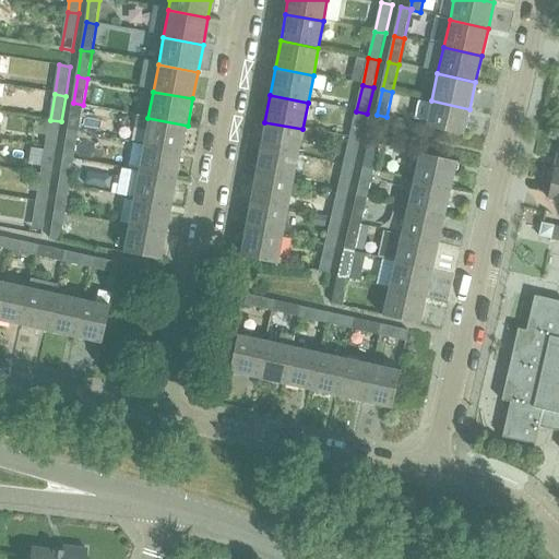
[(470,109),(431,100),(425,128),(463,137),(470,109)]
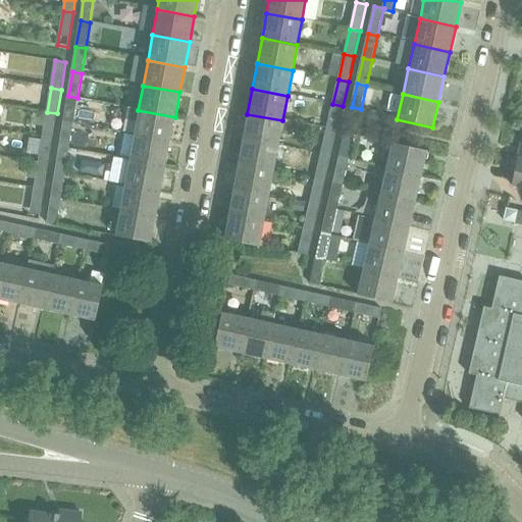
[(68,96),(64,121),(73,123),(77,98),(68,96)]
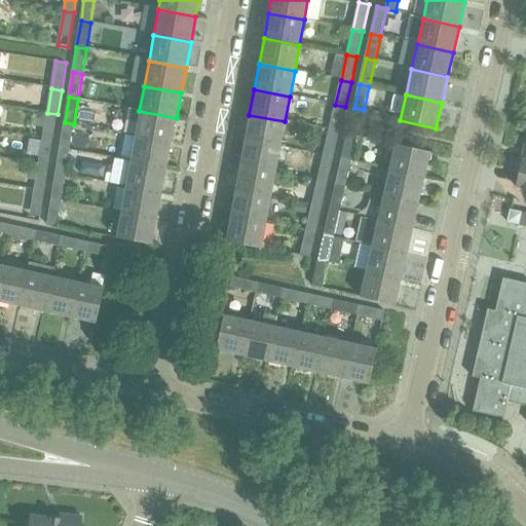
[(335,105),(330,130),(340,133),(345,107),(335,105)]
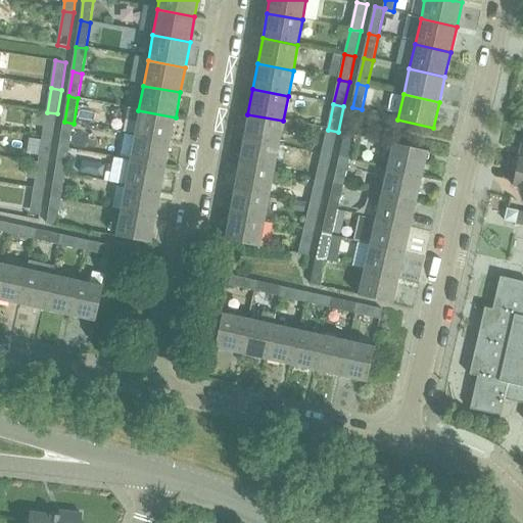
[(128,108),(126,121),(136,123),(134,136),(171,143),(176,117),(138,110),(128,108)]
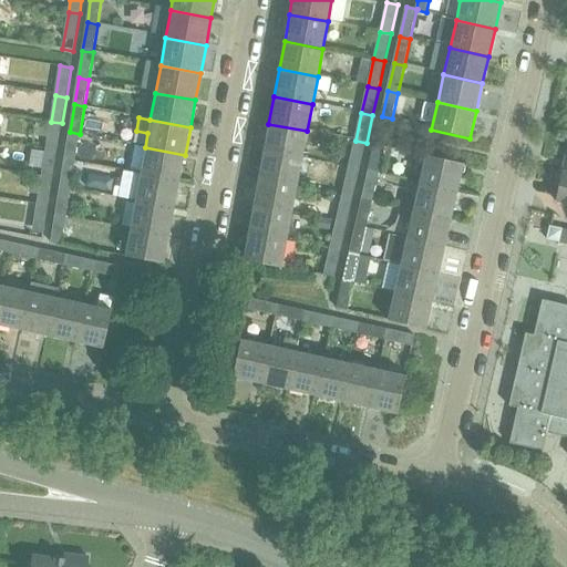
[(48,138),(47,148),(58,151),(62,123),(51,122),(51,125),(38,123),(35,136),(48,138)]
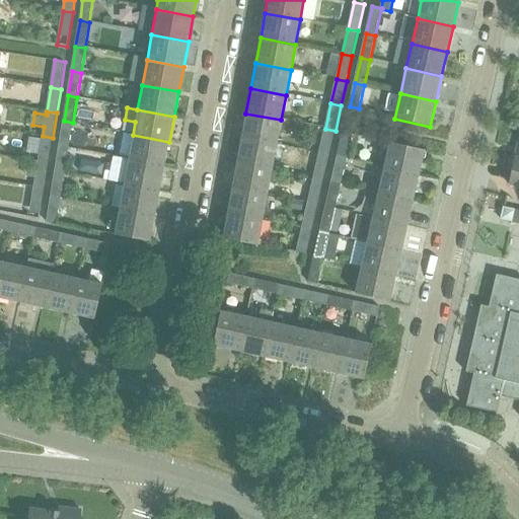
[(245,114),(240,138),(276,145),(281,120),(245,114)]
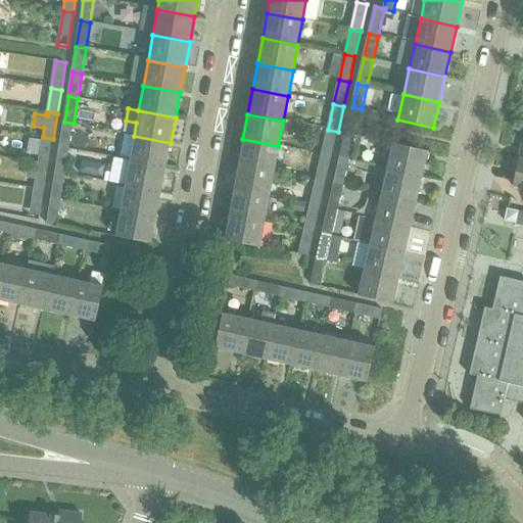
[(64,122),(60,148),(69,150),(74,124),(64,122)]
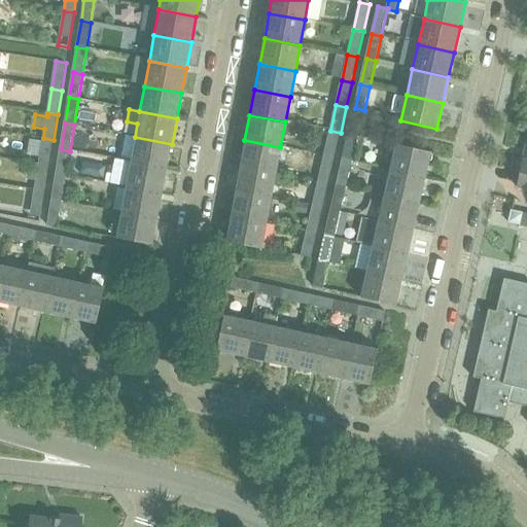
[(330,131),(324,155),(335,157),(341,133),(330,131)]
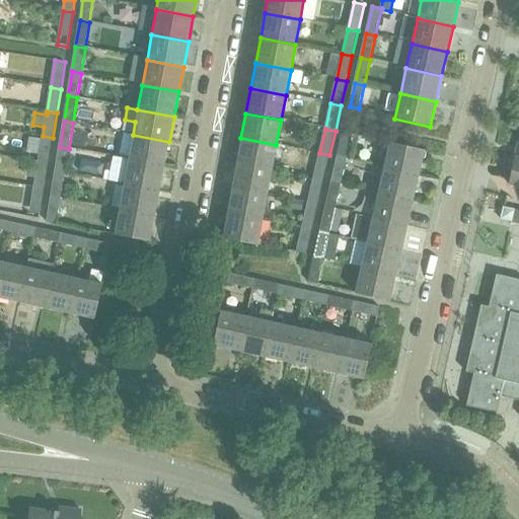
[(344,132),(338,158),(348,160),(354,134),(344,132)]
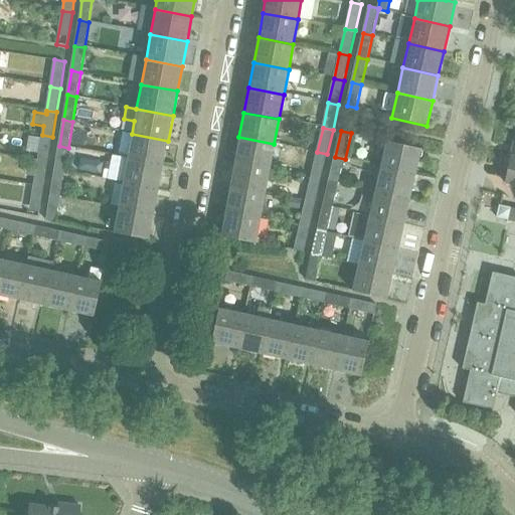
[(132,134),(127,159),(163,166),(168,141),(132,134)]
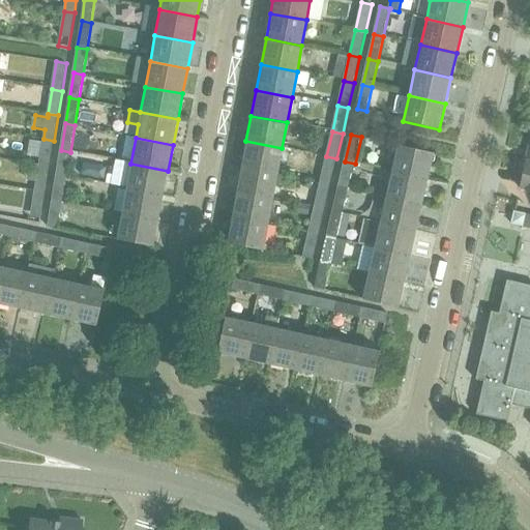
[(40,154),(38,165),(50,167),(54,141),(43,139),(42,143),(30,141),(29,153),(40,154)]
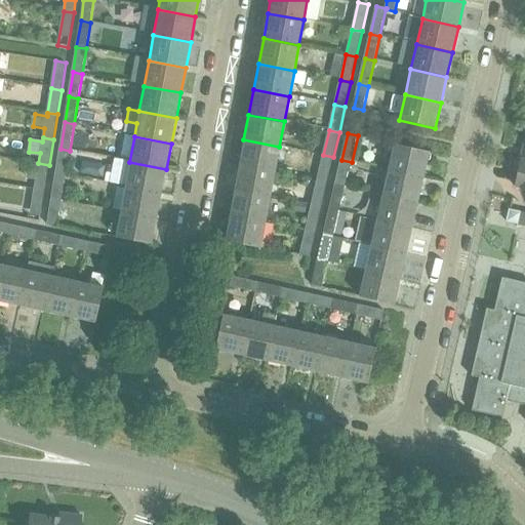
[(243,139),(239,165),(274,172),(279,147),(243,139)]
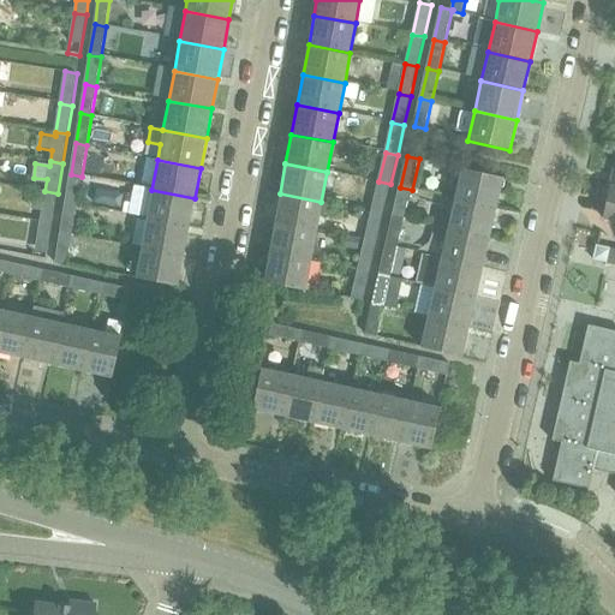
[(461,169),(454,199),(496,209),(503,179),(461,169)]
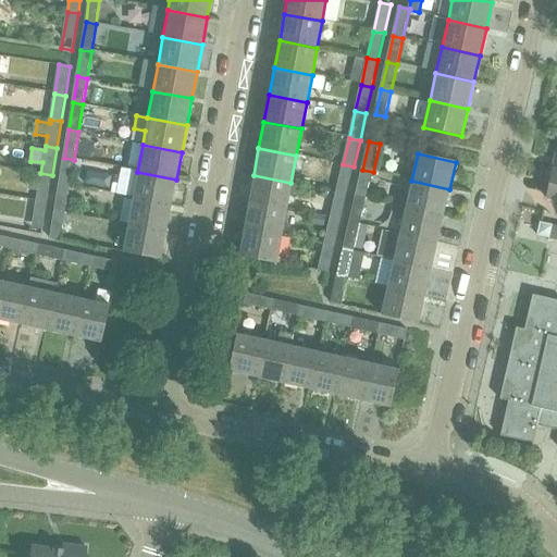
[(64,158),(60,185),(70,187),(74,160),(64,158)]
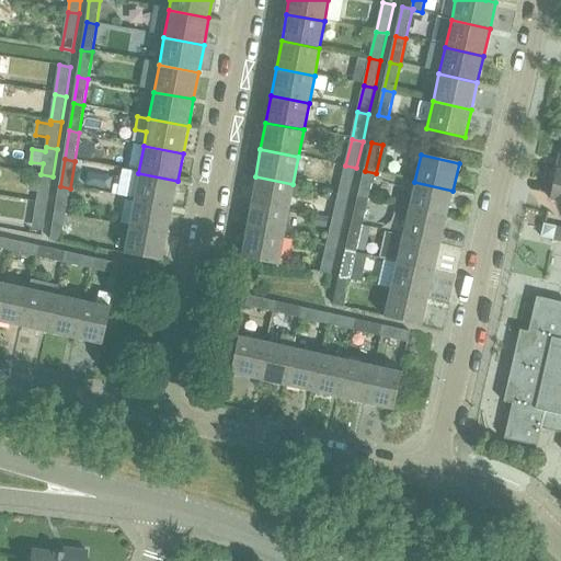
[(345,165),(339,193),(350,195),(356,168),(345,165)]
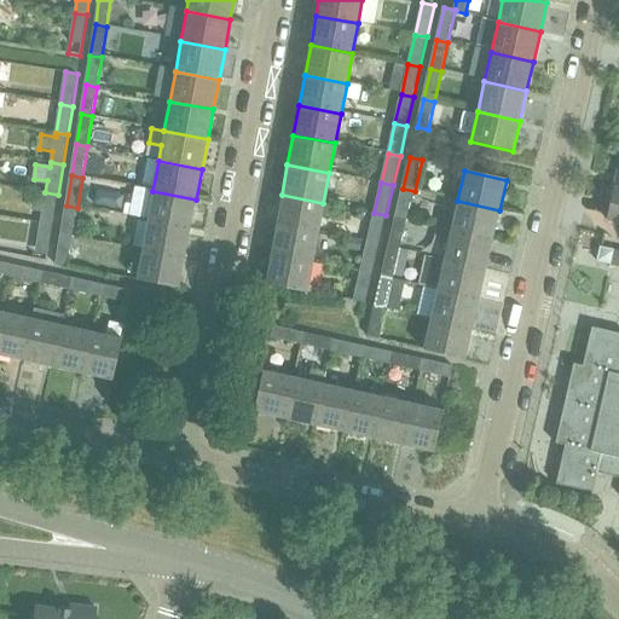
[(606,220),(618,223),(618,185),(614,204),(611,203),(606,220)]
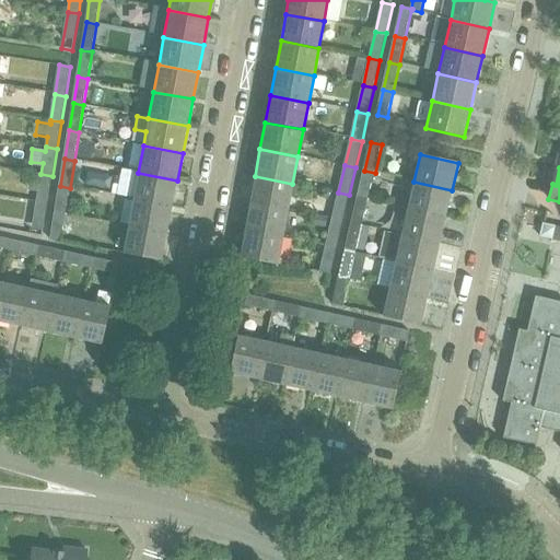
[(364,171),(358,197),(369,199),(375,173),(364,171)]
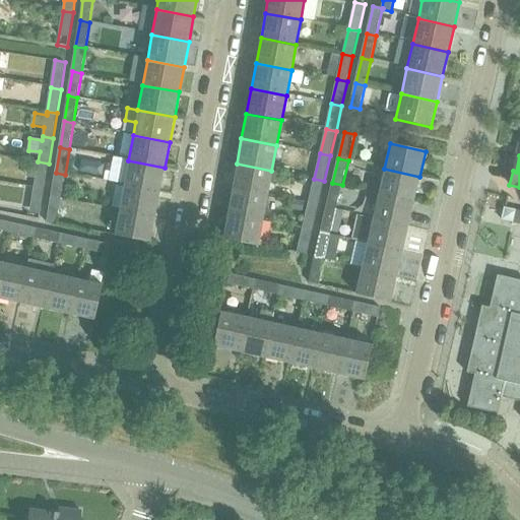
[(128,160),(123,186),(160,192),(165,168),(128,160)]
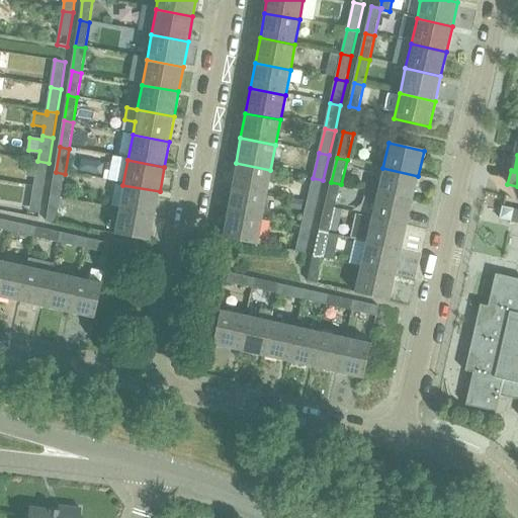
[(37,161),(33,186),(45,188),(49,163),(37,161)]
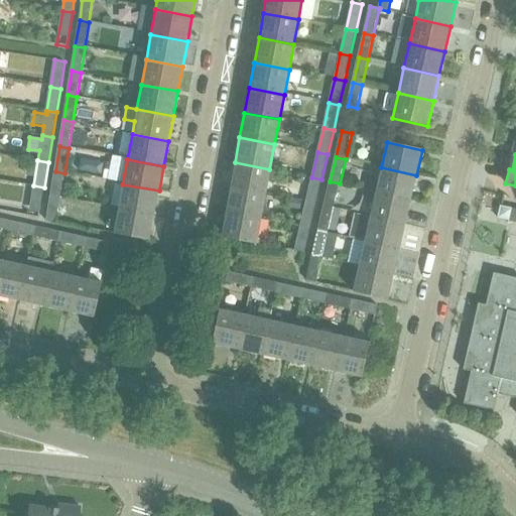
[(235,162),(230,187),(265,195),(269,169),(235,162)]
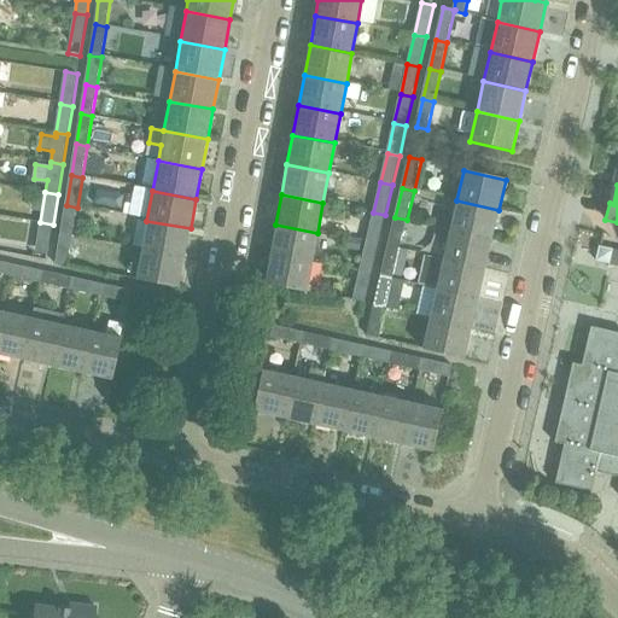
[(456,200),(449,231),(491,240),(499,210),(456,200)]
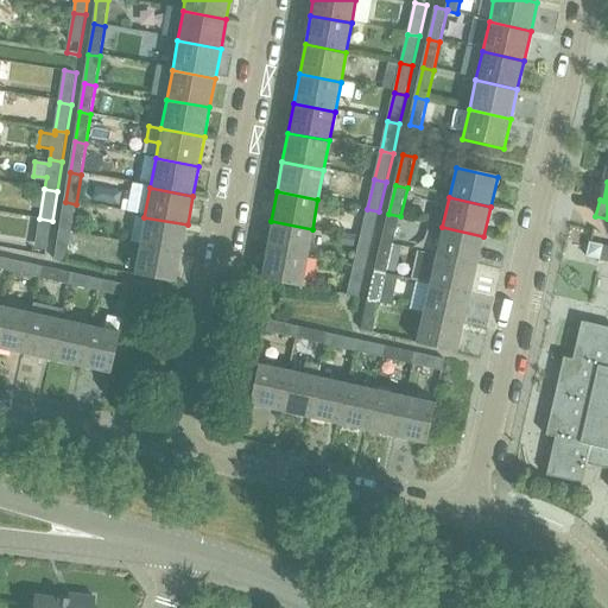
[(65,202),(61,232),(71,234),(76,204),(65,202)]
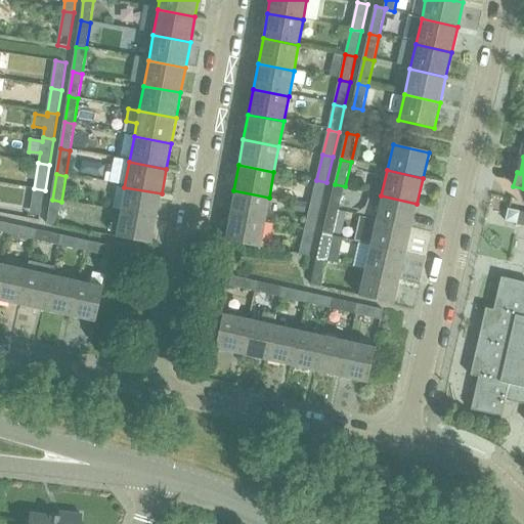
[(316,180),(311,206),(321,208),(326,182),(316,180)]
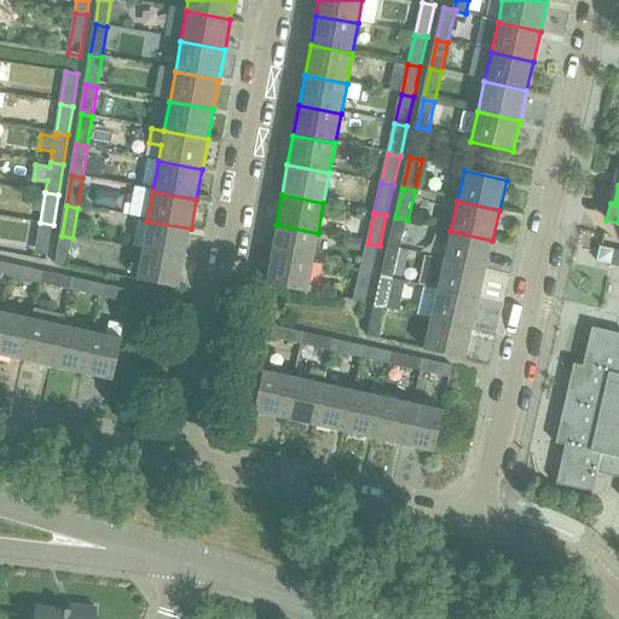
[(395,218),(388,248),(401,250),(408,220),(395,218)]
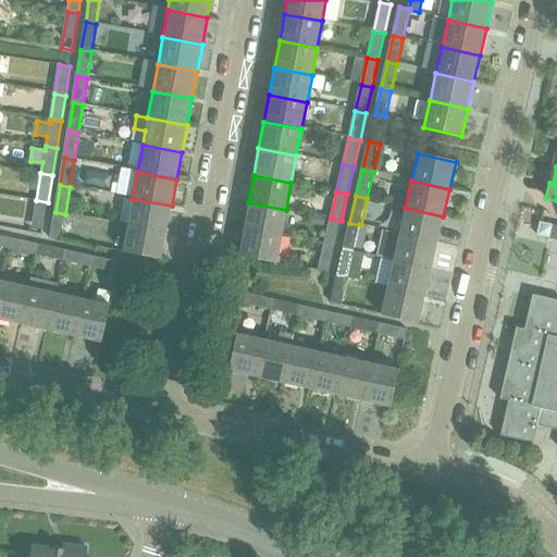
[(132,199),(127,225),(166,233),(172,206),(132,199)]
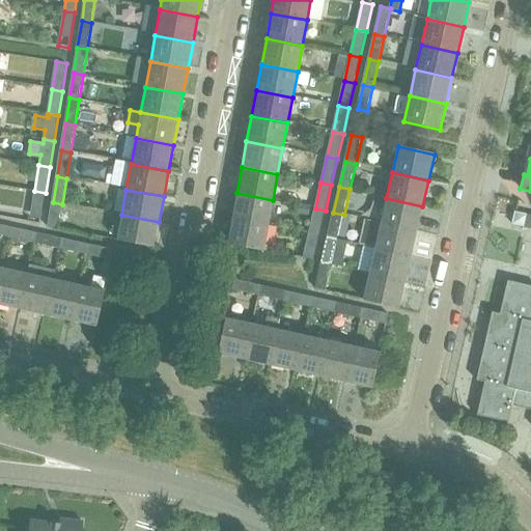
[(46,193),(34,191),(31,217),(42,219),(46,193)]
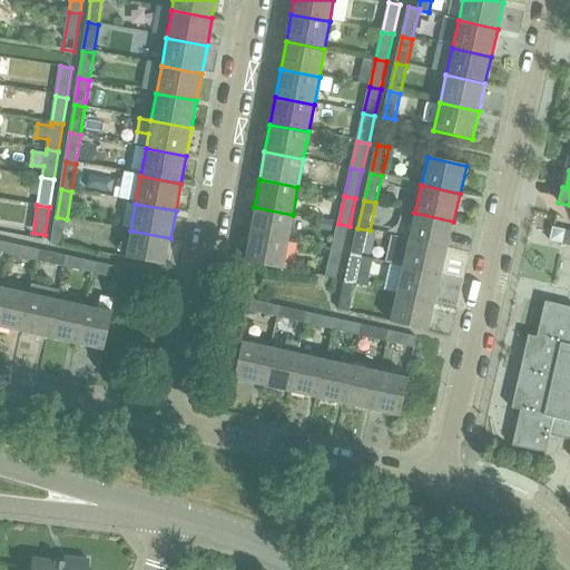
[(254,207),(248,235),(287,243),(293,215),(254,207)]
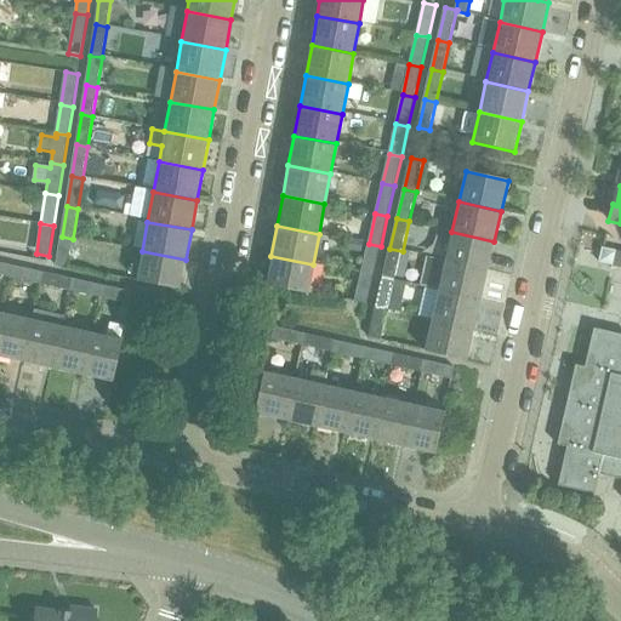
[(451,232),(445,261),(488,271),(494,241),(451,232)]
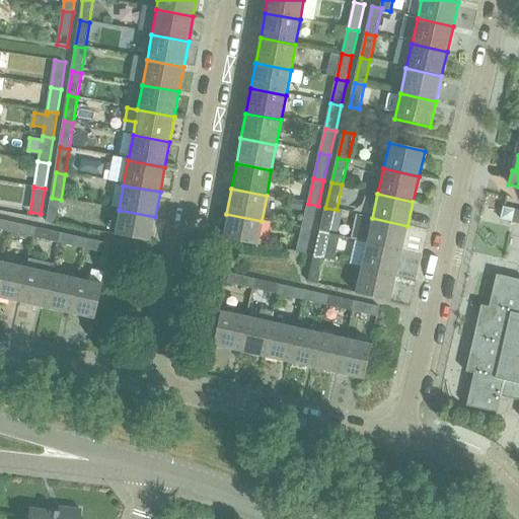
[(61,200),(52,198),(48,222),(57,224),(61,200)]
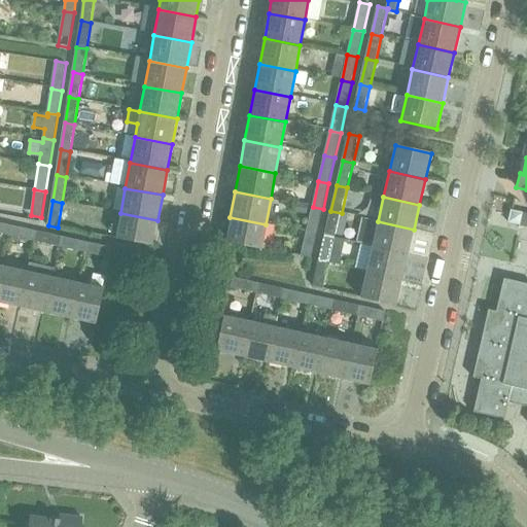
[(313,207),(307,232),(317,234),(323,209),(313,207)]
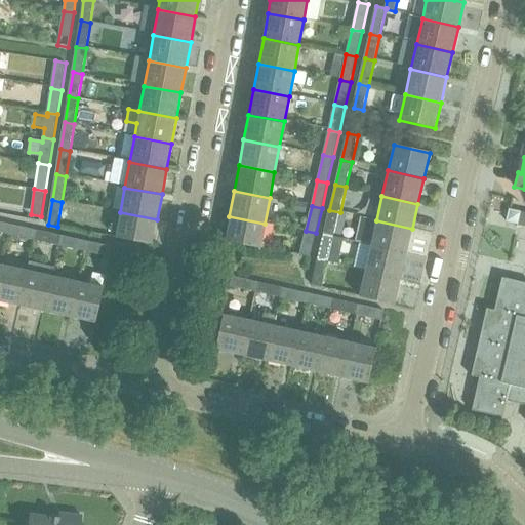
[(329,210),(323,235),(334,237),(340,212),(329,210)]
